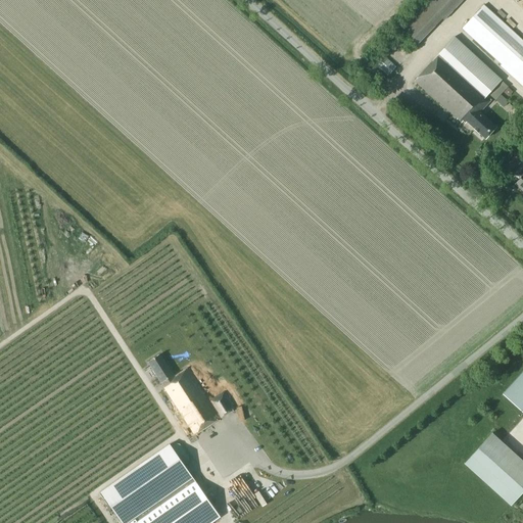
[(426,0),(399,28),(417,45),(442,17),(444,19),(463,0),(426,0)]
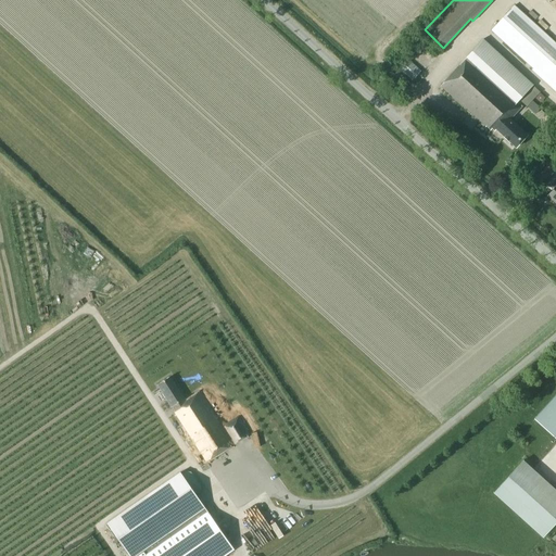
[(555,42),(514,4),(491,29),(555,88),(555,42)]
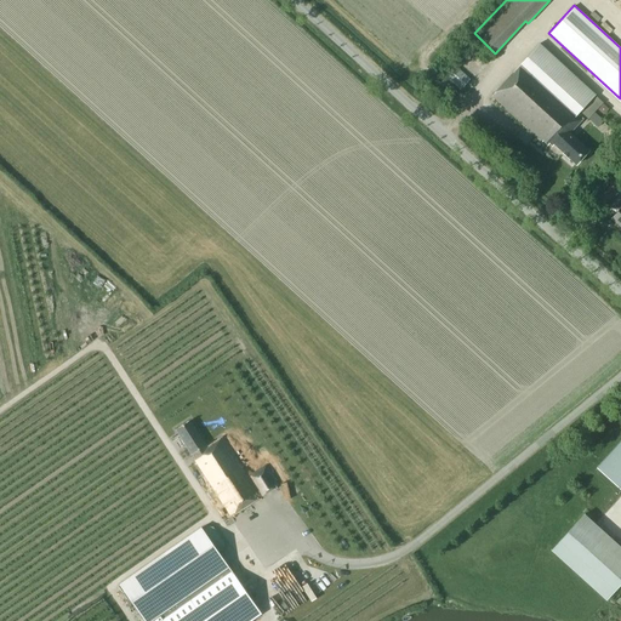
[(586,117),(580,112),(596,95),(540,44),(491,97),(542,142),(543,141),(548,146),(552,142),(563,153),(569,158),(577,165),(590,151),(570,134),(584,118),(584,119),(586,117)]
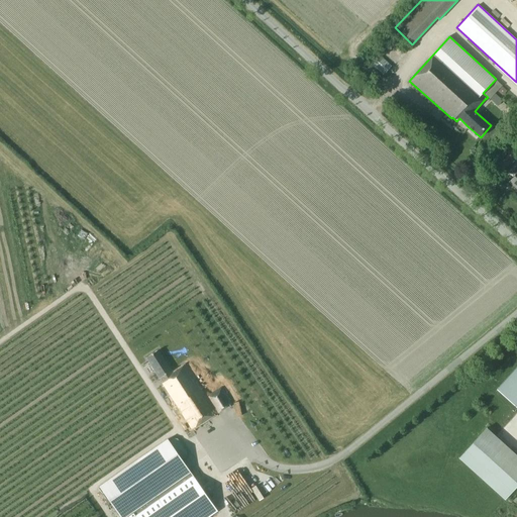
[(378,55),(370,64),(384,75),(391,66),(378,55)]
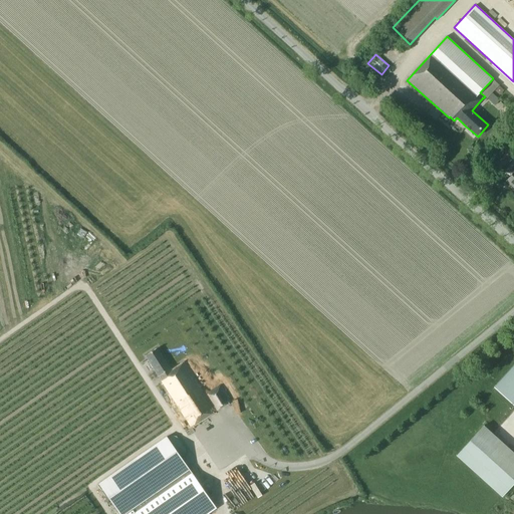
[(357,76),(362,81),(366,77),(360,72),(357,76)]
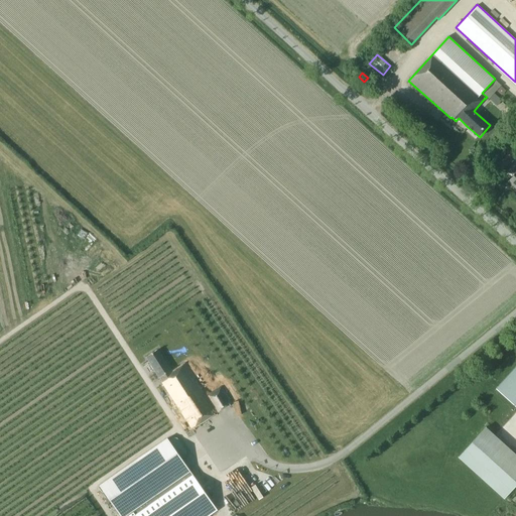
[(495,79),(483,93),(489,98),(501,85),(495,79)]
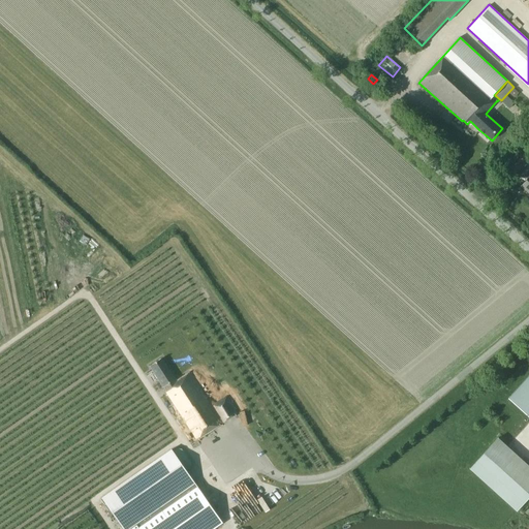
[(528,192),(528,165),(526,163),(518,173),(523,178),(525,177),(528,180),(522,186),(528,192)]
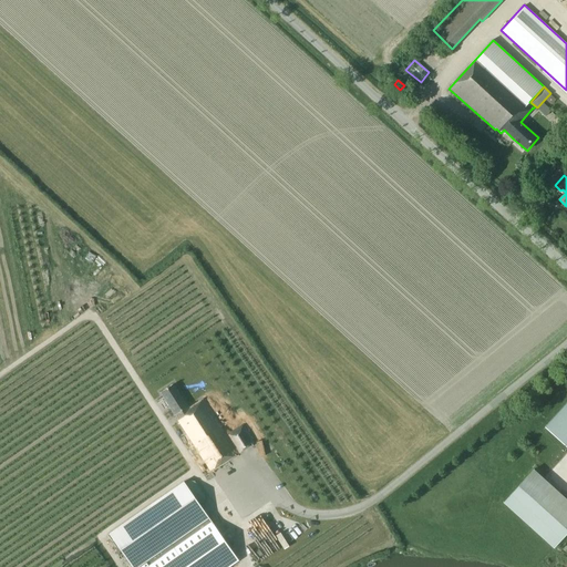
[(210,473),(255,444),(243,426),(228,436),(205,399),(189,409),(174,384),(162,392),(178,420),(176,421),(210,473)]
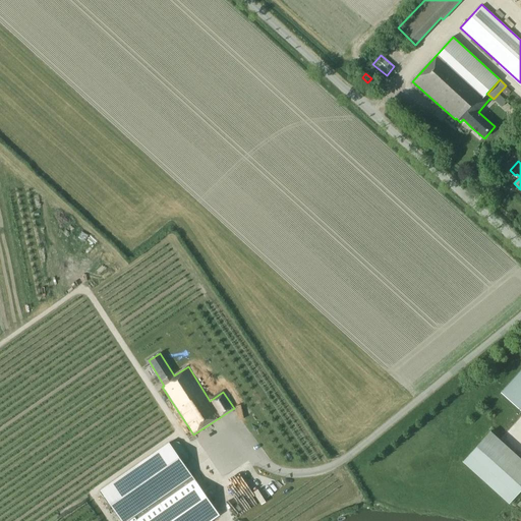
[(520,372),(502,394),(520,411),(520,372)]
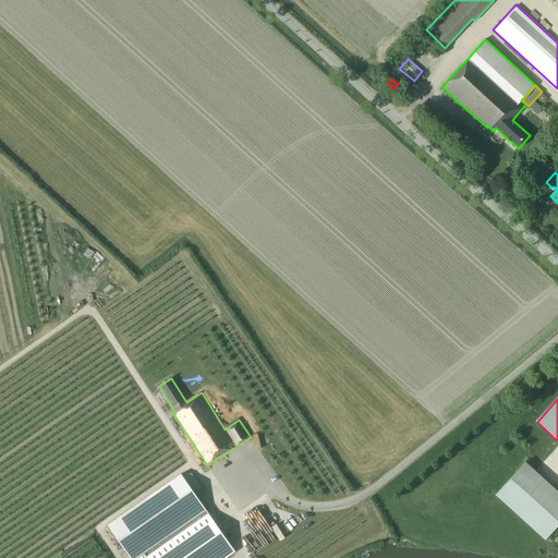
[(557,524),(557,490),(525,462),(496,495),(545,540),(557,524)]
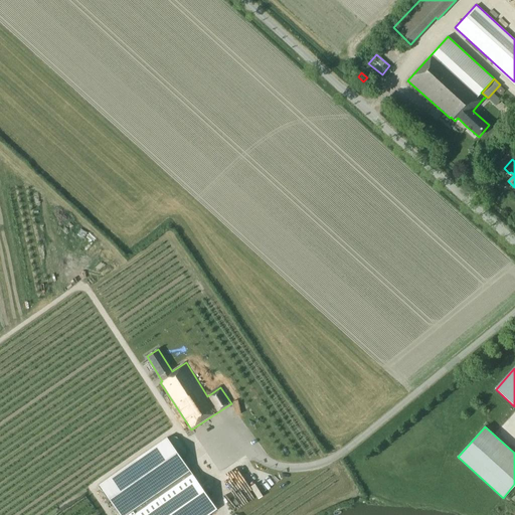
[(100,485),(120,514),(208,514),(217,510),(181,458),(185,455),(186,451),(176,438),(172,437),(168,440),(167,438),(100,485)]
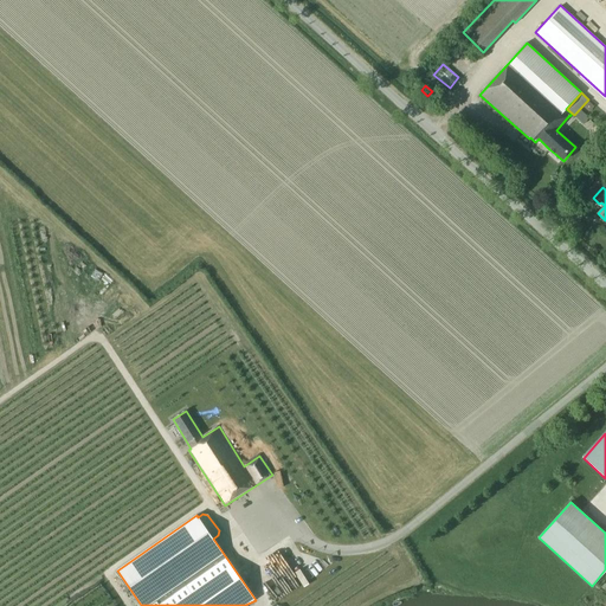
[(302,562),(309,559),(302,543),(294,547),(302,562)]
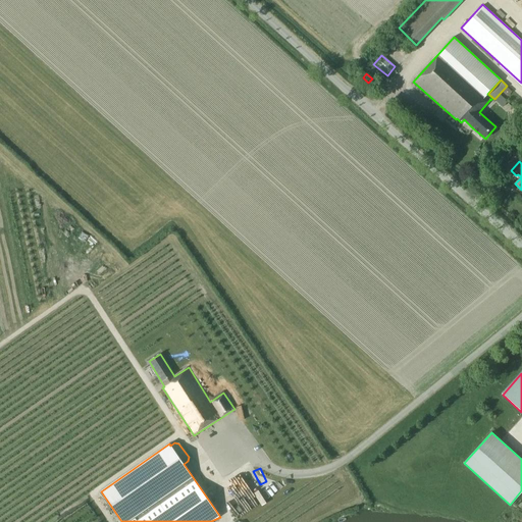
All buildings are outlined.
